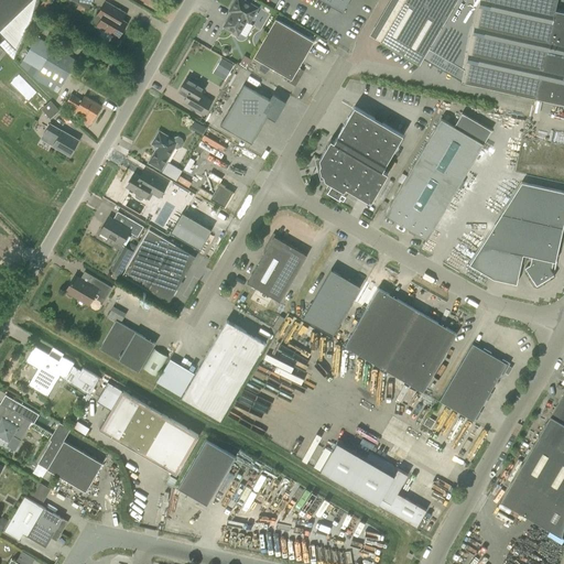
[(0,0),(0,44),(13,60),(36,15),(40,0),(0,0)]
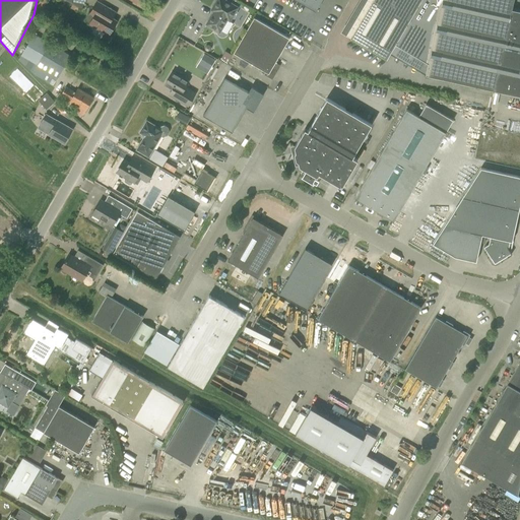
[(40,0),(36,6),(42,10),(48,0),(40,0)]
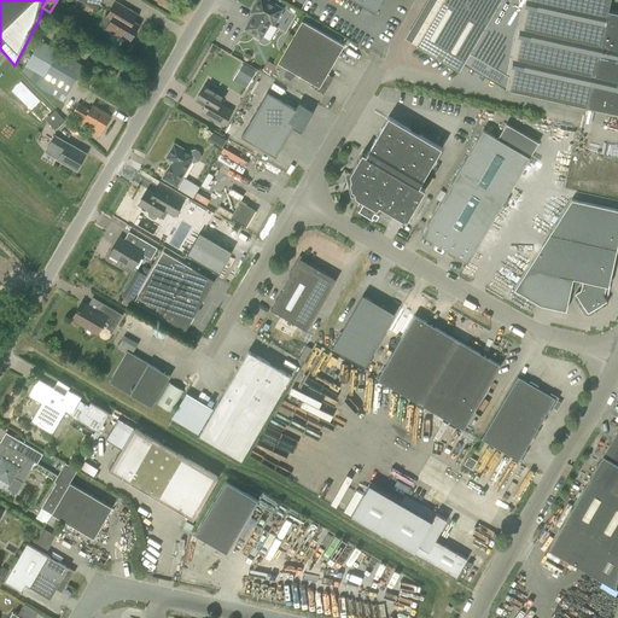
[(101,0),(79,0),(97,11),(101,0)]
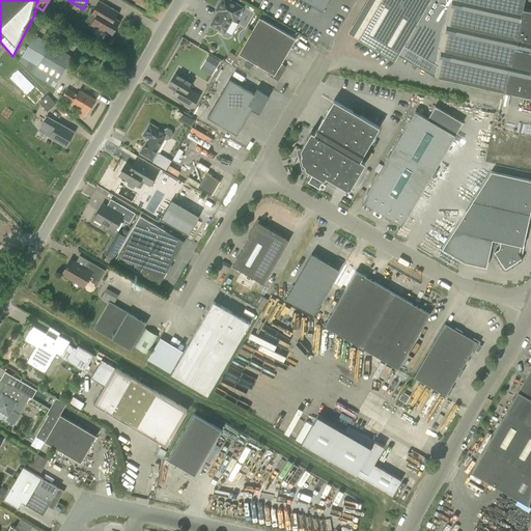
[(243,11),(242,11),(244,7),(229,0),(222,0),(216,10),(219,12),(212,25),(225,33),(232,20),(235,22),(238,19),(239,19),(243,11)]
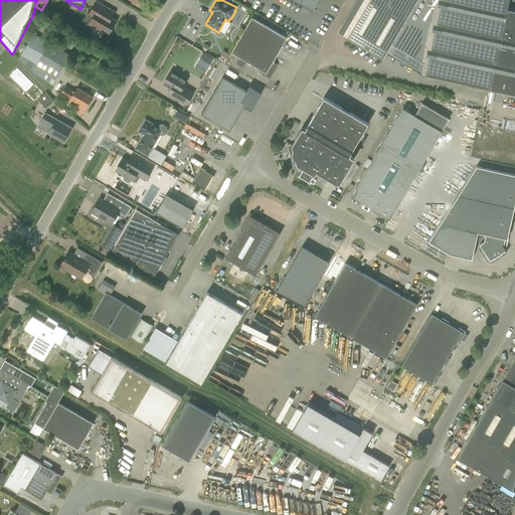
[(294,0),(313,10),(319,0),(294,0)]
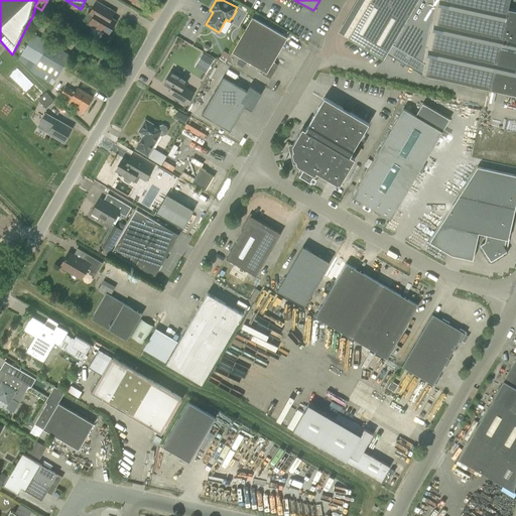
[(370,0),(348,38),(383,58),(392,43),(417,0),(370,0)]
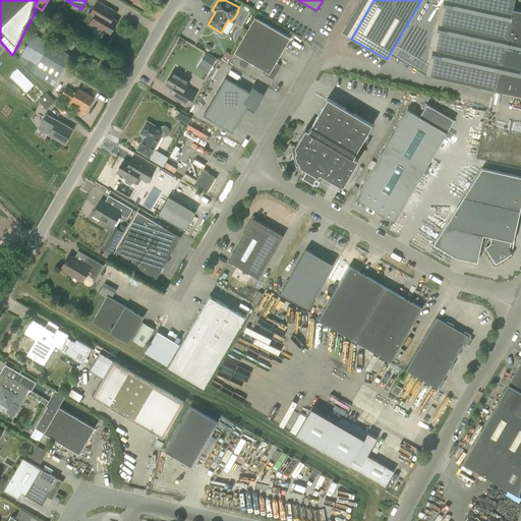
[(426,75),(495,91),(513,9),(514,0),(421,0),(396,44),(429,63),(426,74),(426,75)]
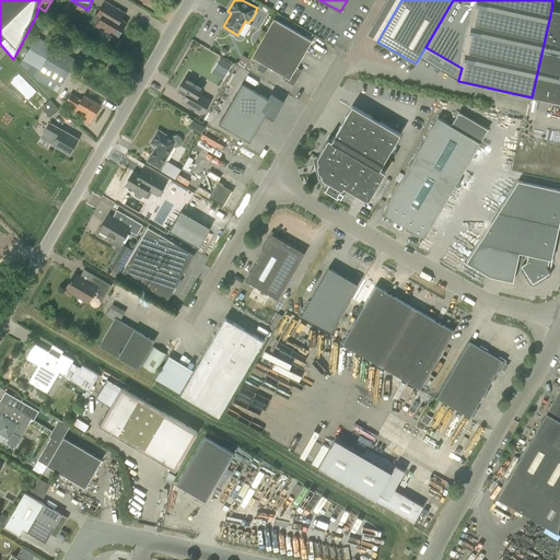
[(97,14),(102,18),(97,24),(118,37),(126,23),(120,20),(125,13),(105,2),(97,14)]
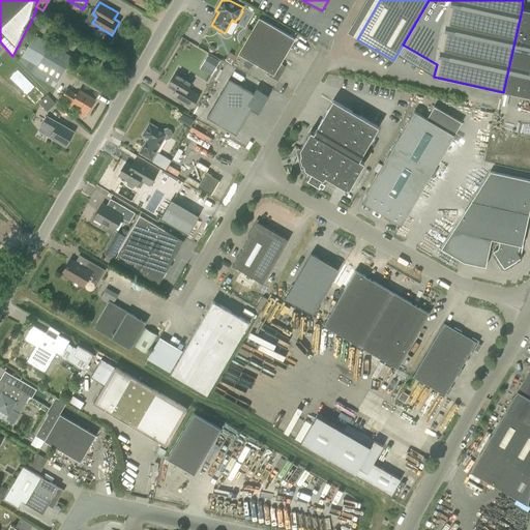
[(529,11),(522,9),(503,92),(529,97),(529,11)]
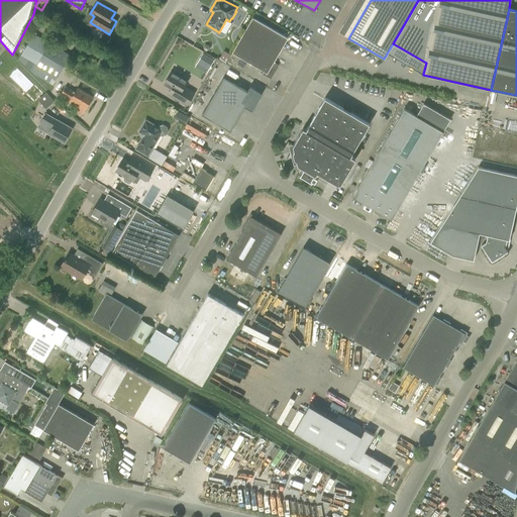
[(265,71),(263,74),(271,78),(279,65),(274,62),(288,37),(252,17),(232,53),(265,71)]
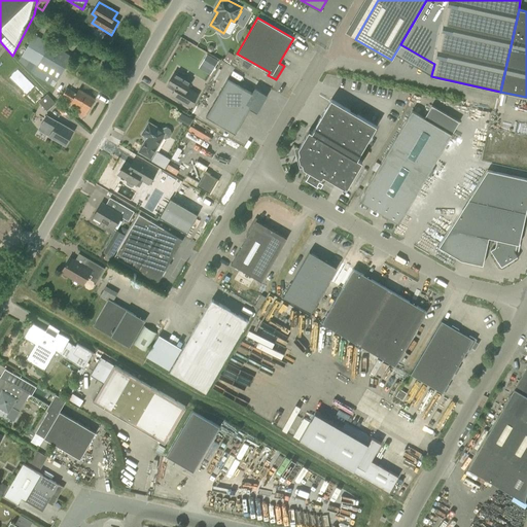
[(36,76),(54,86),(72,57),(35,34),(21,56),(19,61),(32,72),(36,76)]
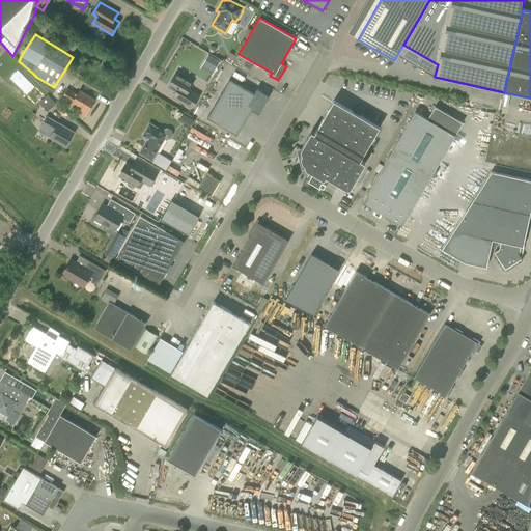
[(214,75),(221,58),(210,52),(201,68),(214,75)]
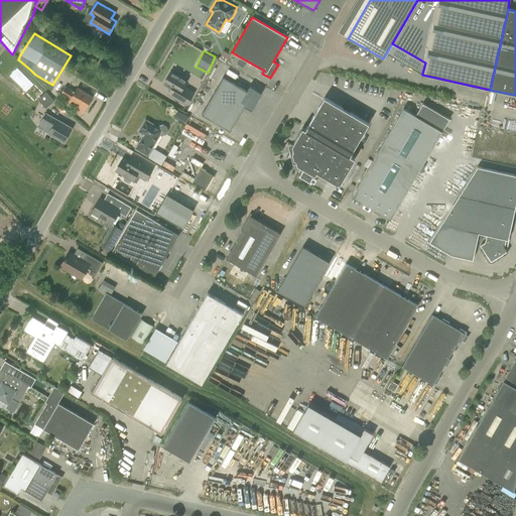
[(224,50),(219,58),(226,62),(230,54),(224,50)]
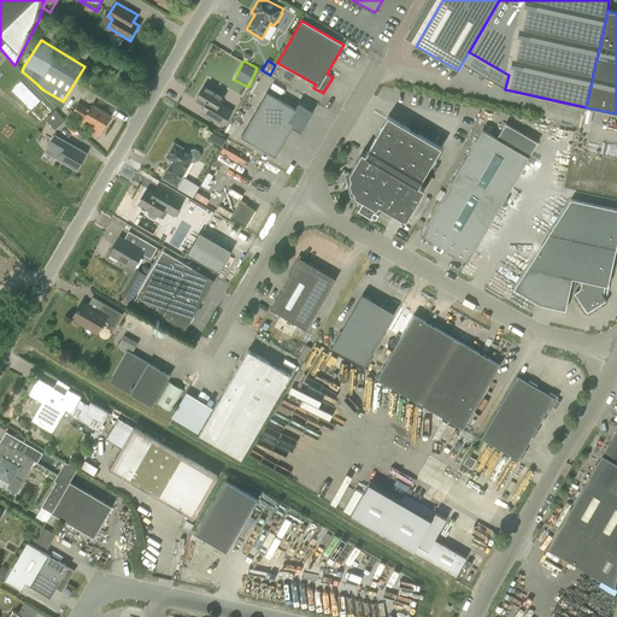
[(205,86),(197,100),(212,110),(207,117),(223,125),(231,110),(219,103),(223,97),(205,86)]
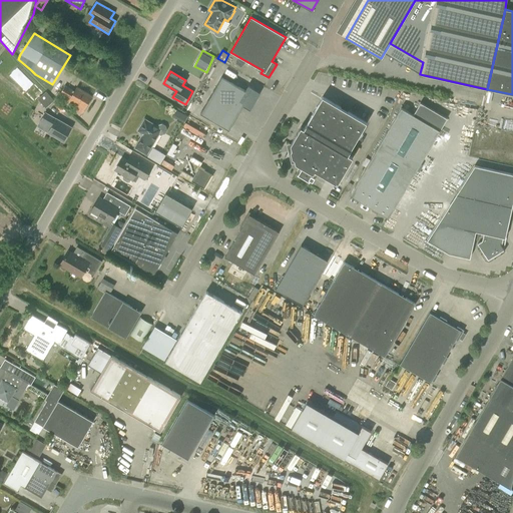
[(245,90),(221,77),(200,113),(229,130),(243,105),(250,109),(261,92),(248,85),(245,90)]
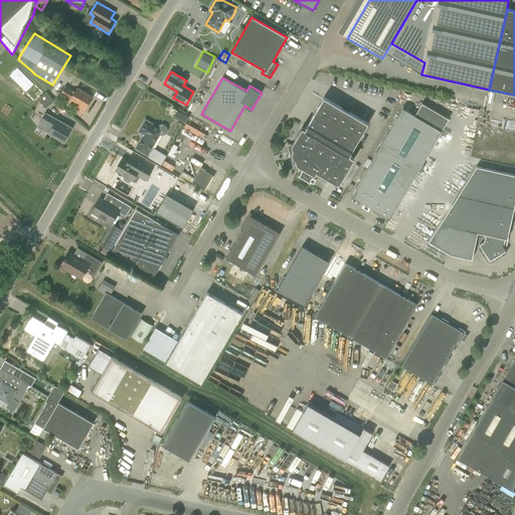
[(74,109),(82,114),(92,97),(77,88),(75,92),(65,86),(60,94),(70,100),(68,103),(75,107),(74,109)]
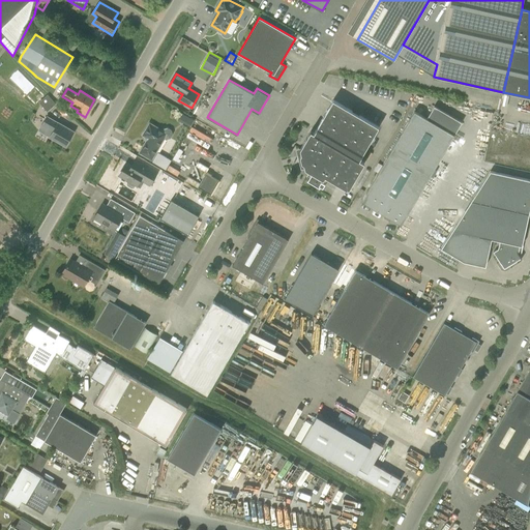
[(39,101),(48,112),(56,104),(48,94),(39,101)]
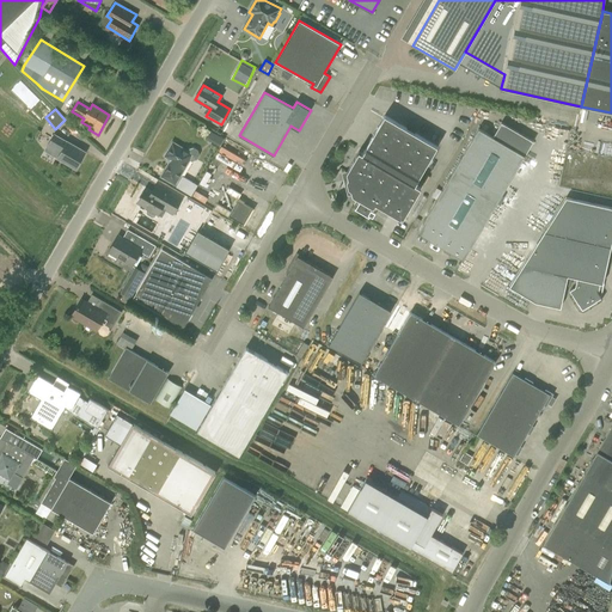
[(385,115),(362,153),(359,151),(347,171),(348,177),(347,179),(349,188),(352,189),(353,195),(360,199),(355,206),(369,214),(371,213),(373,214),(378,204),(403,219),(421,188),(415,184),(438,146),(385,115)]
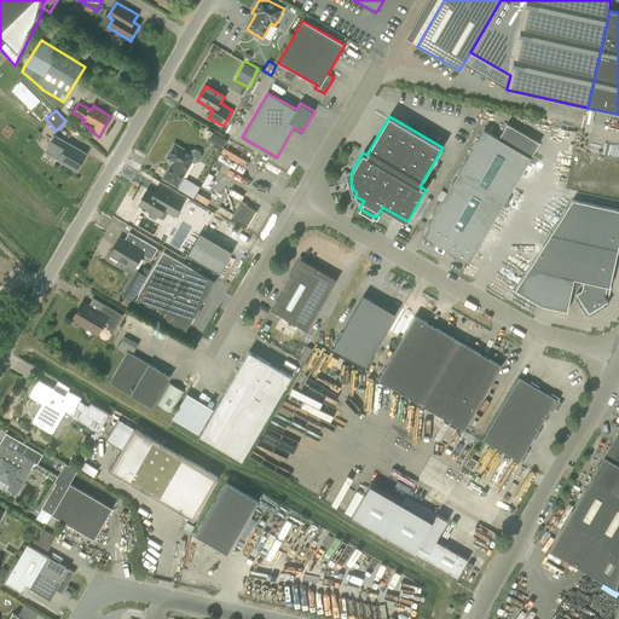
[(422,235),(450,252),(449,254),(455,258),(457,255),(469,262),(531,157),(484,129),(422,235)]
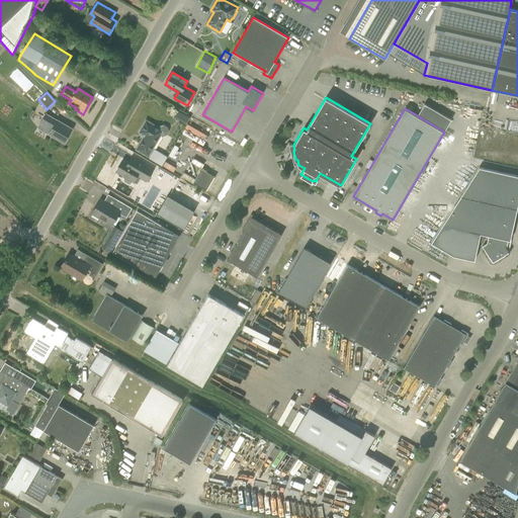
[(52,128),(49,134),(64,143),(72,128),(46,113),(40,122),(52,128)]
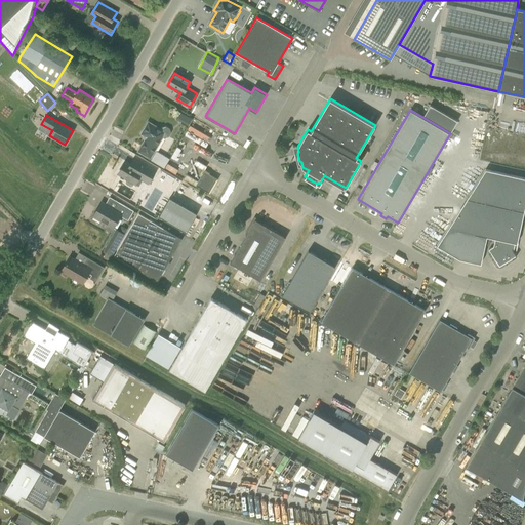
[(161,127),(160,129),(149,122),(142,134),(147,137),(138,151),(150,158),(162,137),(164,138),(168,136),(170,133),(169,128),(166,126),(161,127)]
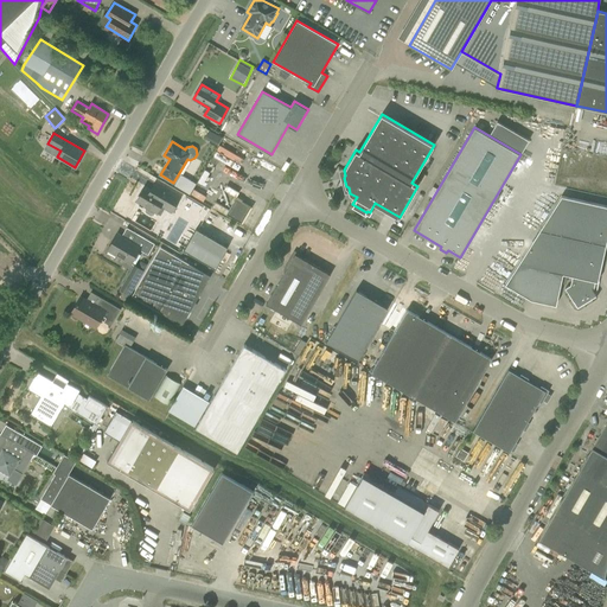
[(190,195),(196,184),(180,174),(174,185),(190,195)]
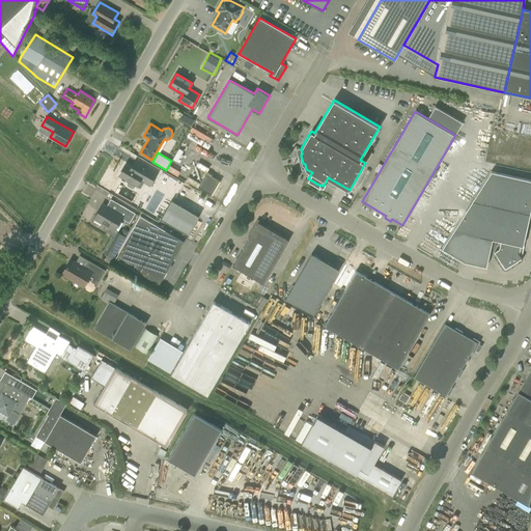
[(128,186),(132,189),(135,188),(136,186),(137,186),(140,179),(150,186),(158,172),(136,160),(132,166),(127,163),(119,175),(129,180),(127,184),(128,186)]
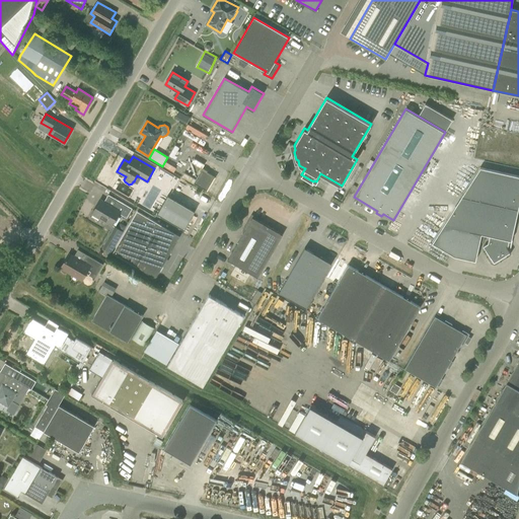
[(518,175),(480,167),(462,195),(518,207),(518,205),(518,175)]
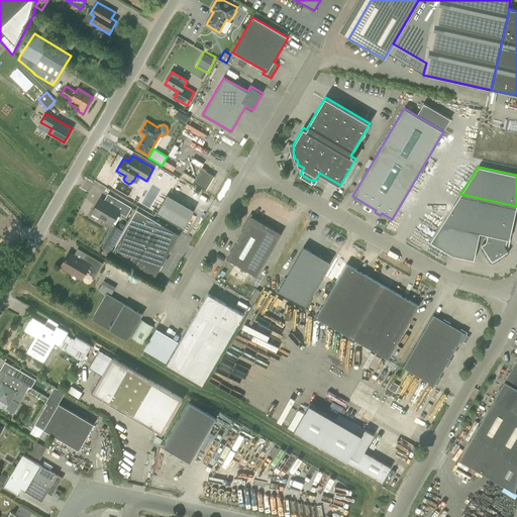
[(201,169),(193,182),(206,190),(214,177),(201,169)]
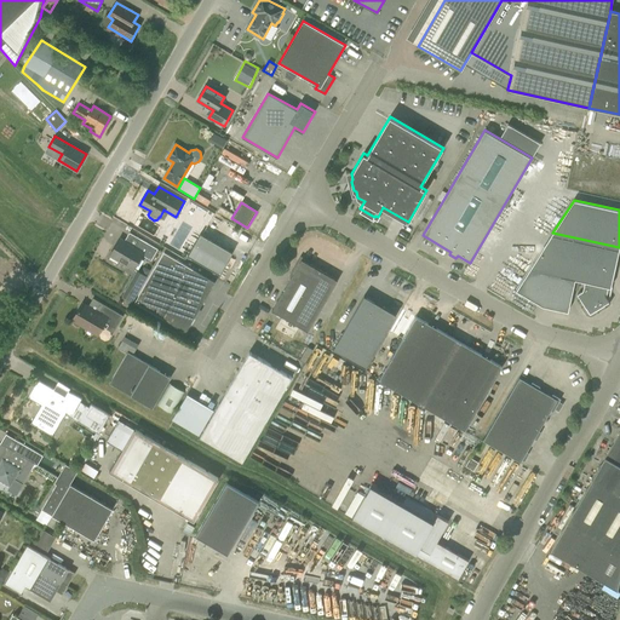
[(619,247),(552,233),(516,291),(540,305),(568,311),(575,280),(585,282),(583,292),(578,294),(590,315),(609,302),(608,299),(610,288),(619,247)]
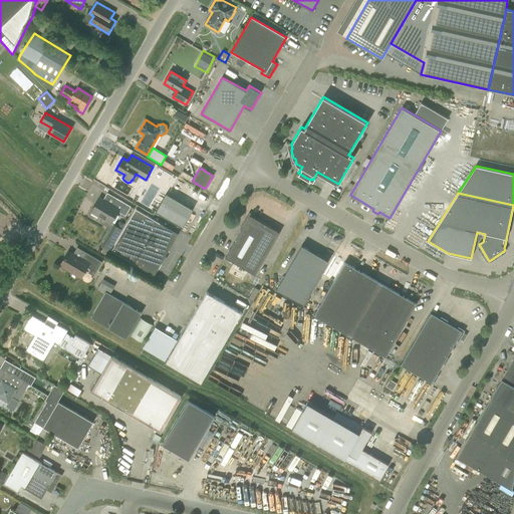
[(156,211),(183,227),(193,209),(166,194),(156,211)]
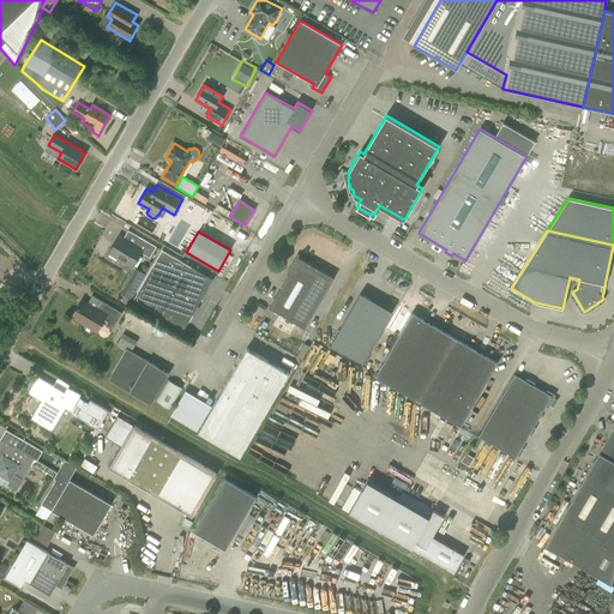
[(122,259),(133,265),(142,252),(150,257),(157,246),(140,236),(136,245),(120,235),(109,252),(119,258),(119,260),(122,259)]
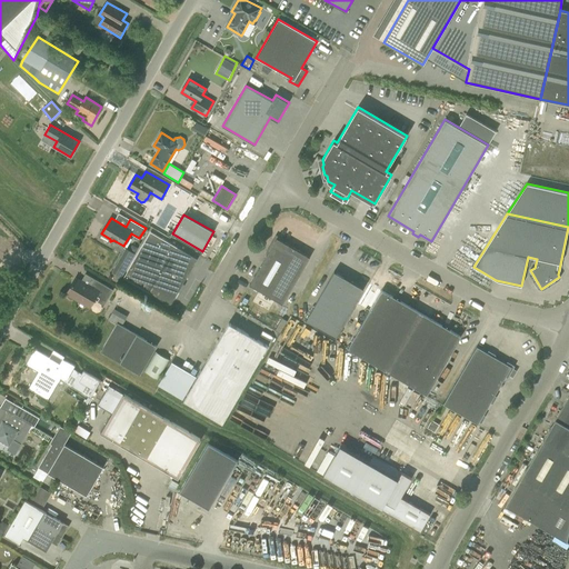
[(186,283),(183,283),(198,258),(151,231),(125,277),(171,305),(179,291),(180,292),(186,283)]
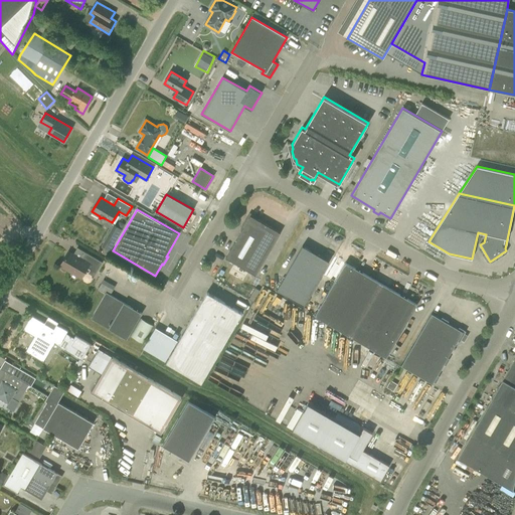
[(10,222),(0,215),(0,233),(3,235),(10,222)]
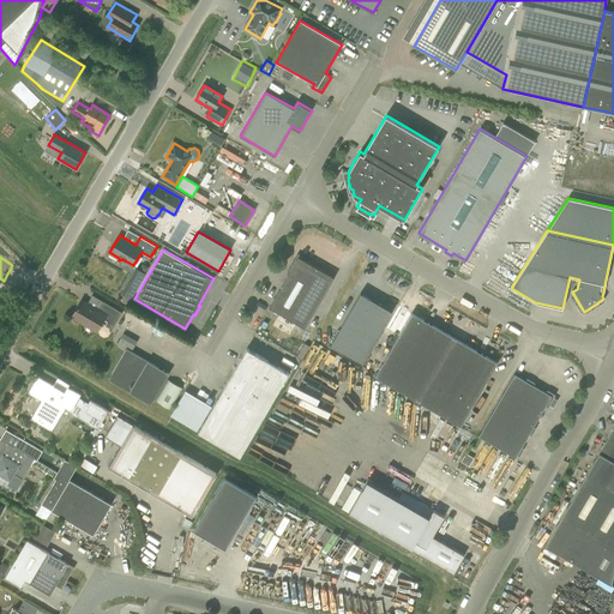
[(299,257),(294,265),(269,307),(295,321),(305,327),(333,278),(299,257)]
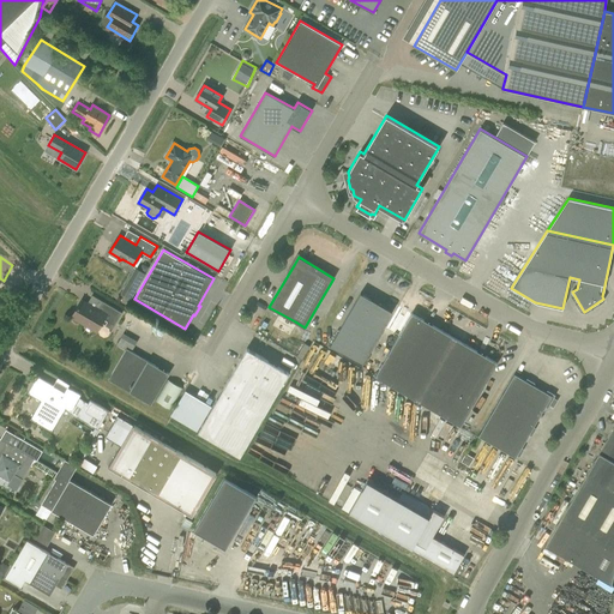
[(136,268),(120,293),(121,294),(120,296),(128,301),(131,299),(146,274),(136,268)]
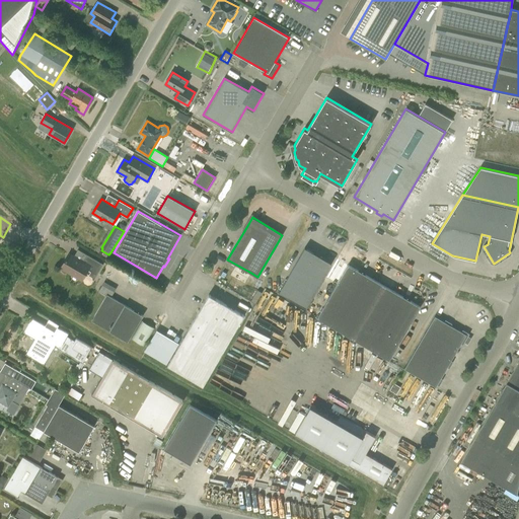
[(331,263),(305,247),(279,292),(306,307),(331,263)]
